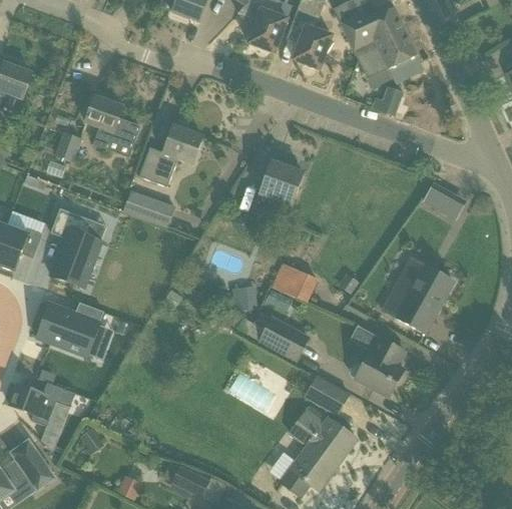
[(174,0),(170,10),(198,21),(206,0),(174,0)]
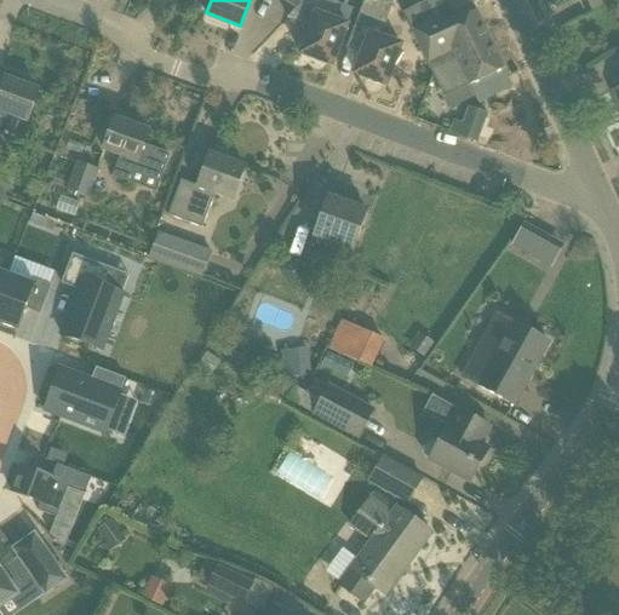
[(299,0),(293,5),(294,6),(286,13),(297,28),(304,21),(309,23),(299,51),(331,63),(347,22),(330,16),(334,0),(299,0)]
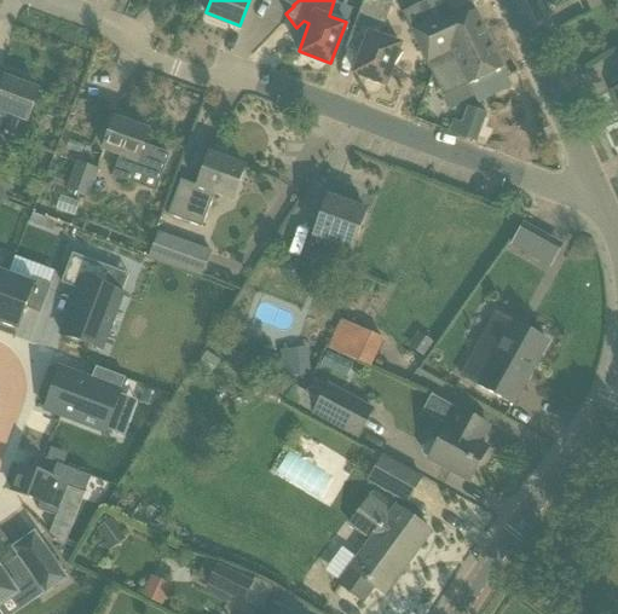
[(398,46),(399,42),(383,36),(386,30),(381,28),(391,0),(361,0),(353,21),(369,25),(352,71),(363,75),(371,81),(381,82),(382,82),(385,82),(391,65),(392,65),(402,50),(398,46)]
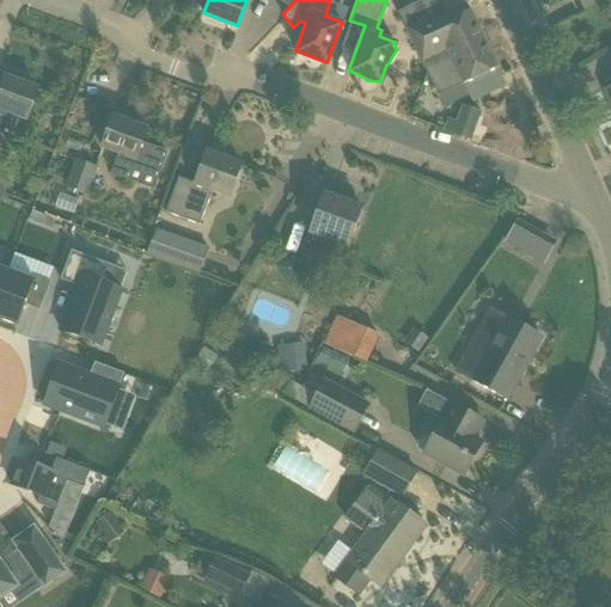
[(496,65),(465,0),(414,0),(396,10),(437,93),(462,81),(496,65)]
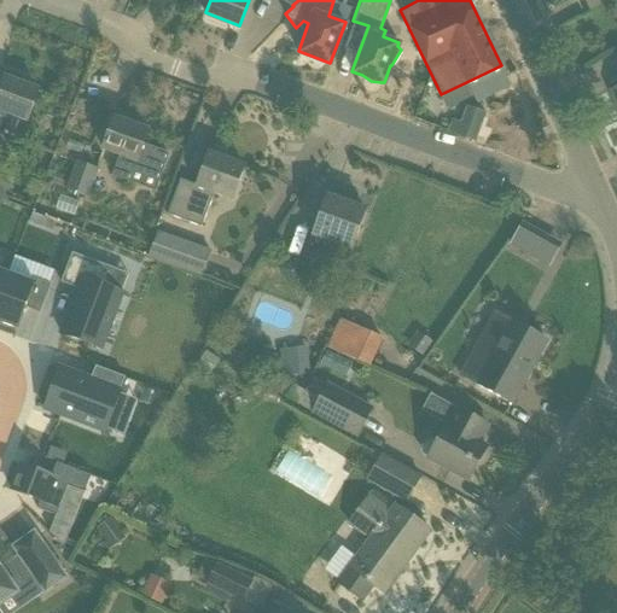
[(27,117),(38,87),(4,75),(0,85),(0,129),(17,136),(24,117),(27,117)]
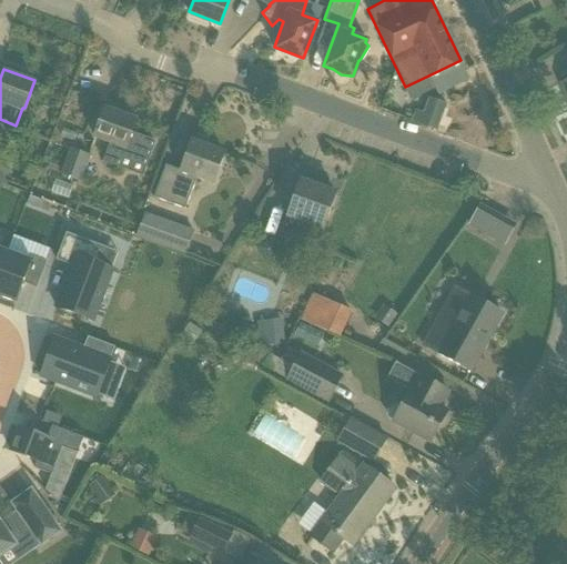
[(423,111),(413,108),(409,117),(409,118),(428,124),(435,127),(444,101),(427,97),(423,111)]
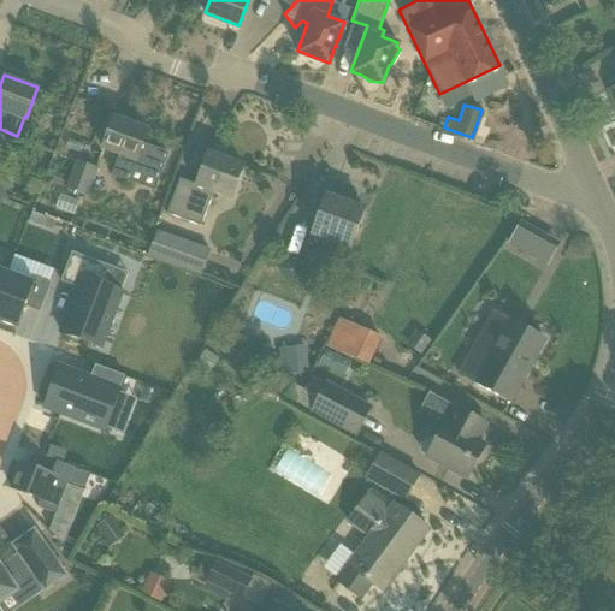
[(147,128),(113,116),(101,146),(119,152),(112,171),(126,177),(131,166),(157,176),(166,150),(141,141),(147,128)]
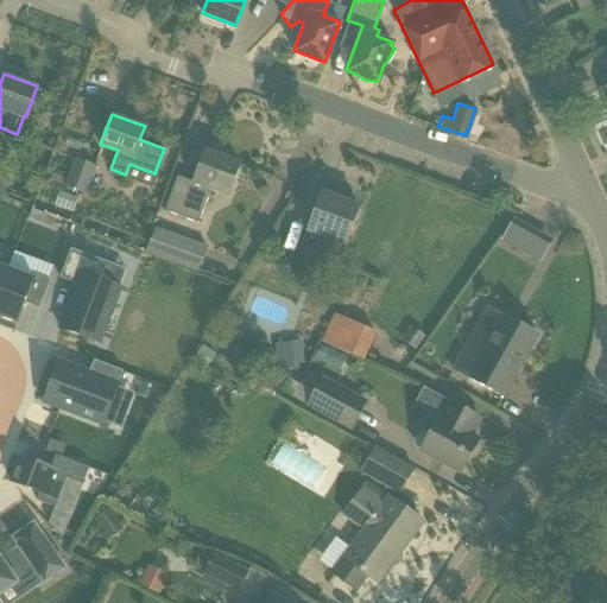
[(197,220),(209,186),(227,194),(239,162),(204,148),(194,179),(177,173),(164,208),(197,220)]
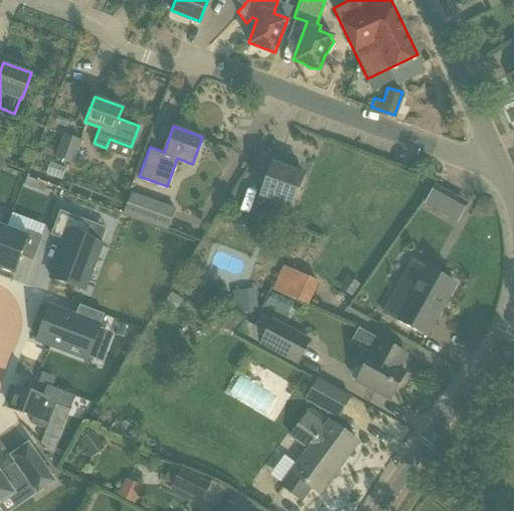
[(55,155),(71,161),(79,138),(64,132),(55,155)]
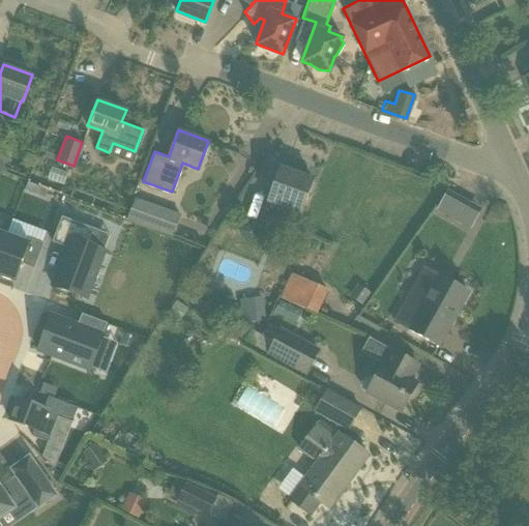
[(313,178),(280,166),(267,199),(284,205),(276,225),(293,231),(300,211),(313,178)]
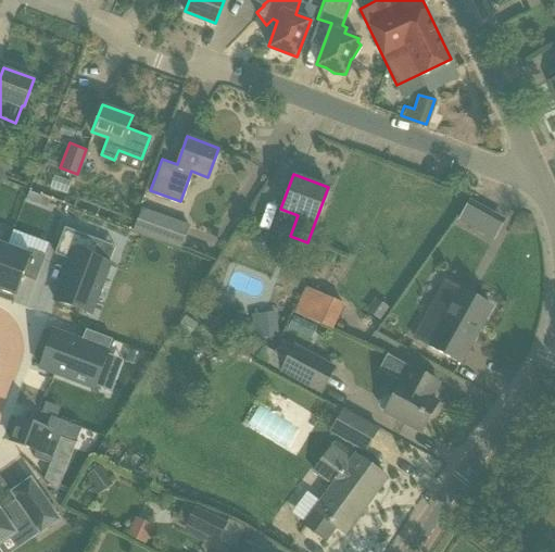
[(41,195),(28,189),(25,198),(38,203),(41,195)]
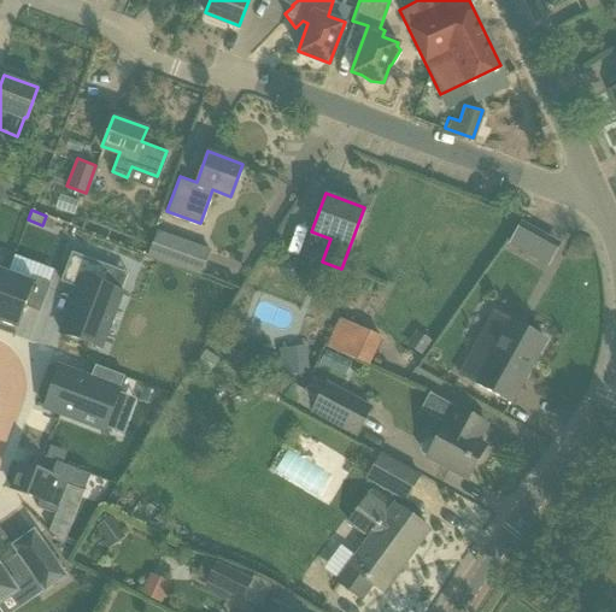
[(510,245),(518,249),(529,231),(521,227),(510,245)]
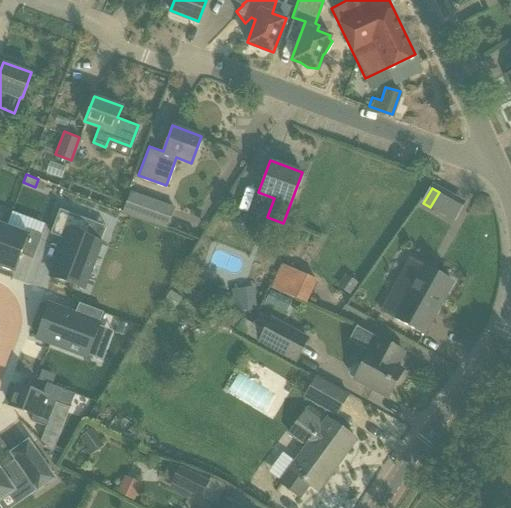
[(166,227),(174,205),(130,189),(122,211),(166,227)]
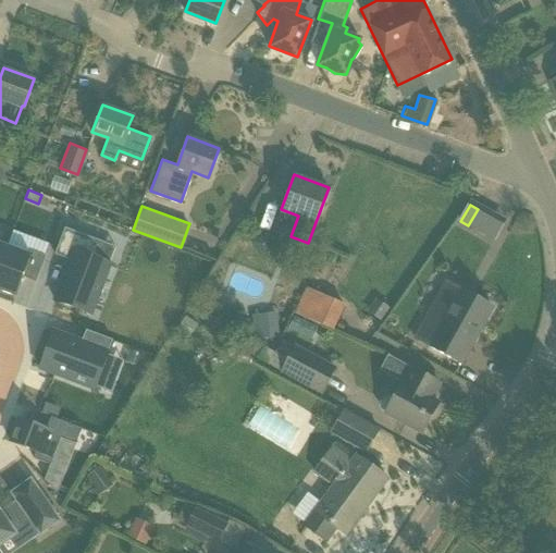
[(91,250),(96,236),(97,236),(64,224),(56,250),(71,256),(54,298),(90,311),(110,258),(91,250)]
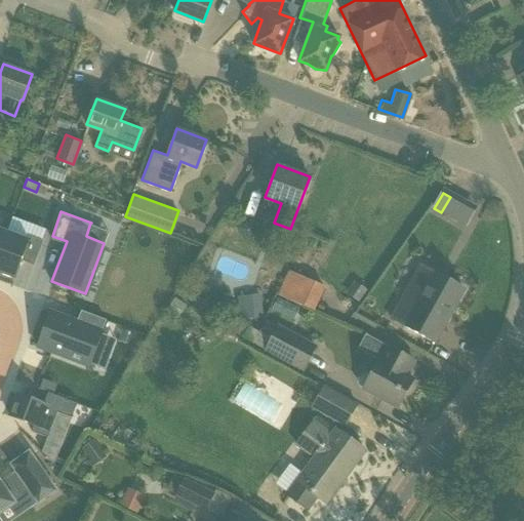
[(5,230),(0,244),(0,271),(14,277),(22,258),(33,264),(42,239),(28,234),(27,238),(5,230)]
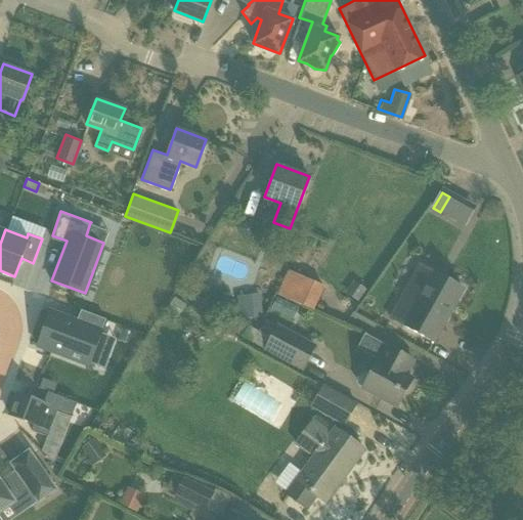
[(276,292),(315,307),(325,282),(287,265),(276,292)]
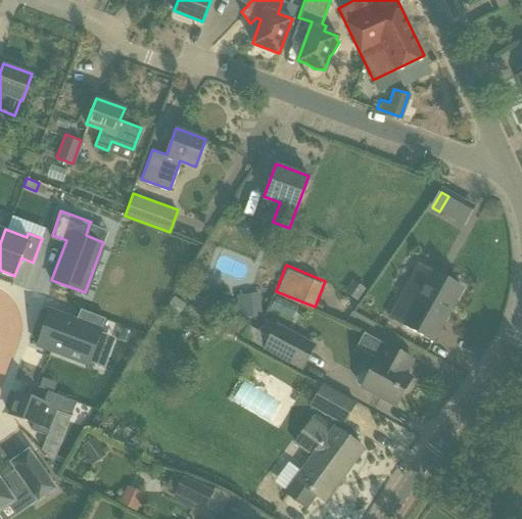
[(389,316),(431,339),(462,286),(432,270),(420,293),(406,285),(389,316)]
